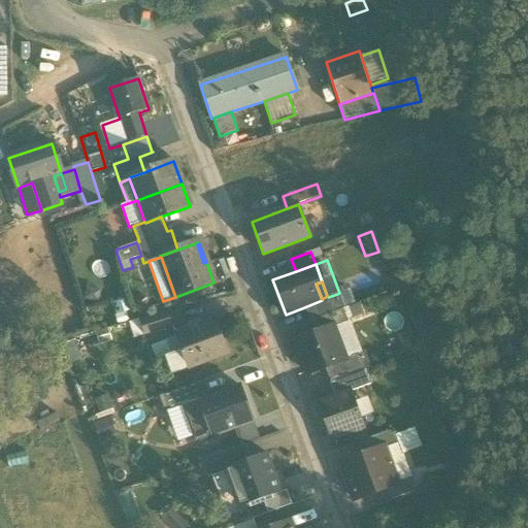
[(342,309),(337,294),(328,297),(327,296),(322,299),(322,300),(304,307),(309,322),(319,319),(324,330),(332,327),(332,328),(348,323),(342,309)]
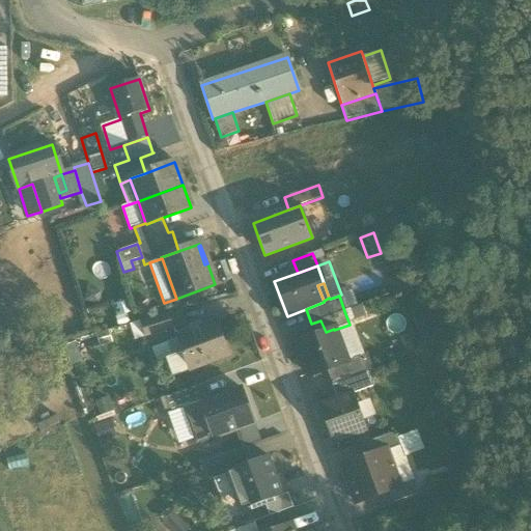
[(140,324),(144,338),(173,329),(168,314),(140,324)]
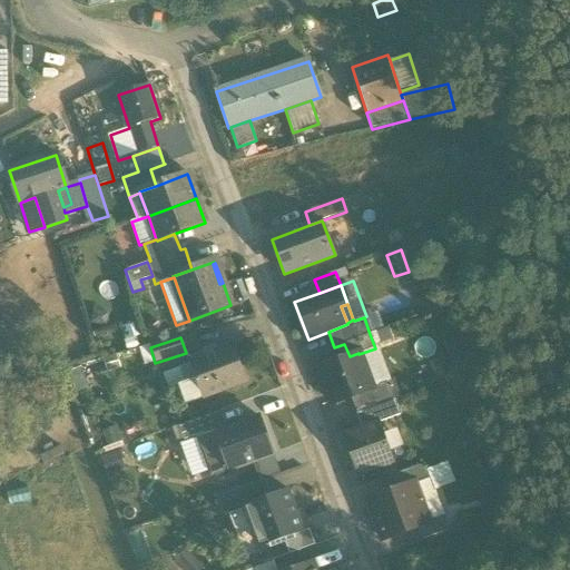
[(189,363),(189,365),(179,369),(185,384),(178,386),(185,404),(247,382),(234,346),(189,363)]
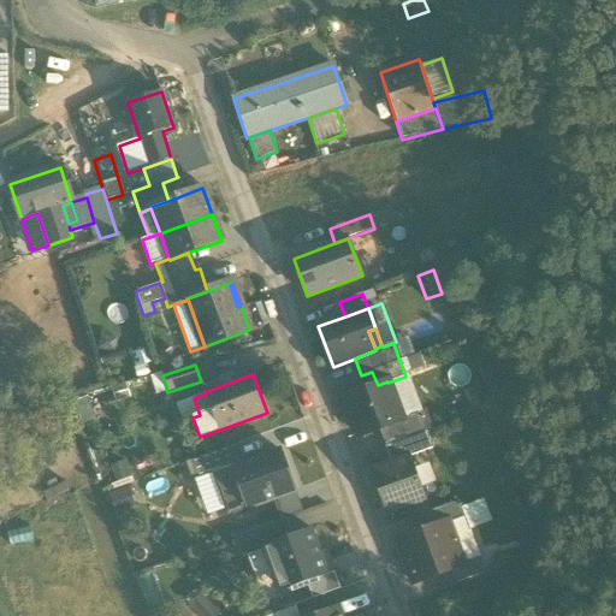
[(167,392),(163,375),(150,379),(157,396),(167,392)]
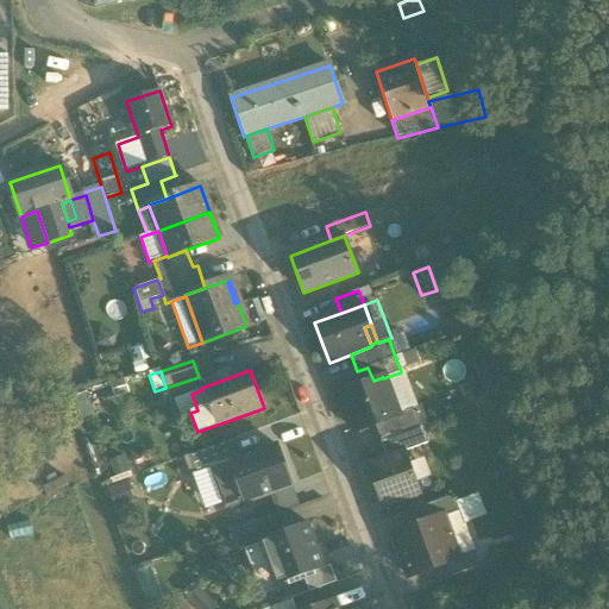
[(401,372),(383,378),(397,416),(414,409),(418,408),(403,371),(401,372)]
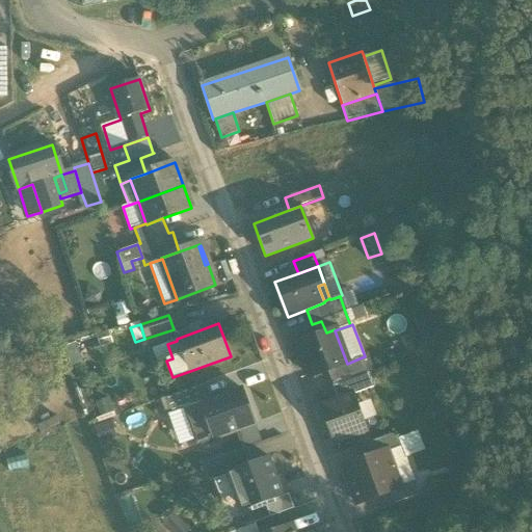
[(297,343),(311,377),(327,371),(347,364),(335,330),(335,329),(326,333),(297,343)]
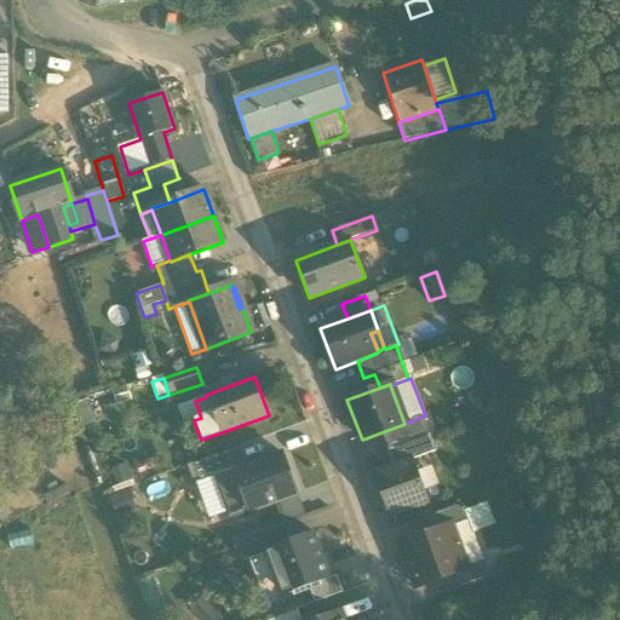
[(474,417),(487,412),(482,391),(468,395),(474,417)]
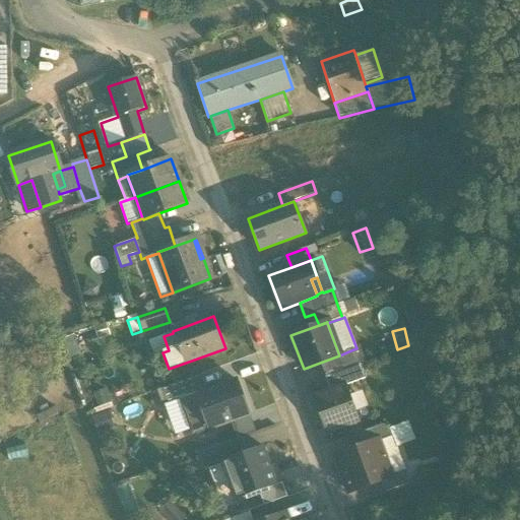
[(59,340),(66,361),(81,354),(74,334),(59,340)]
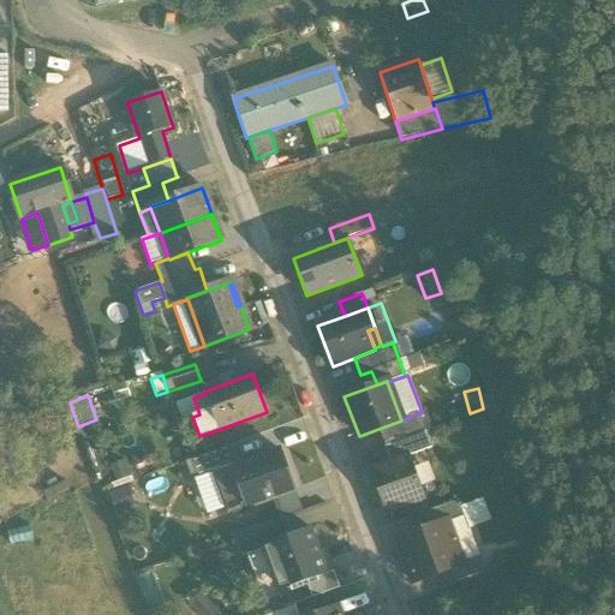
[(180,422),(192,417),(199,415),(193,398),(174,405),(180,422)]
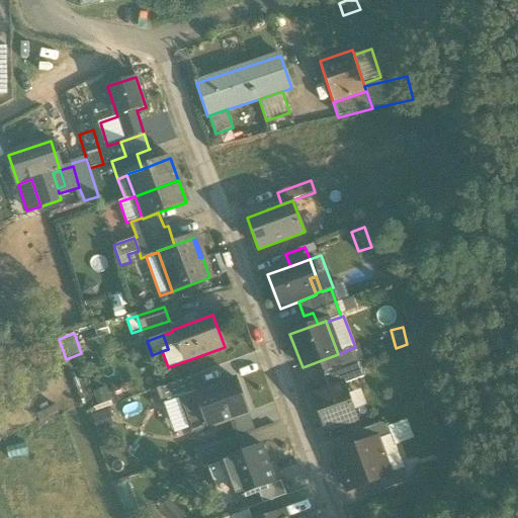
[(358,364),(358,363),(364,361),(358,346),(355,347),(352,348),(358,364)]
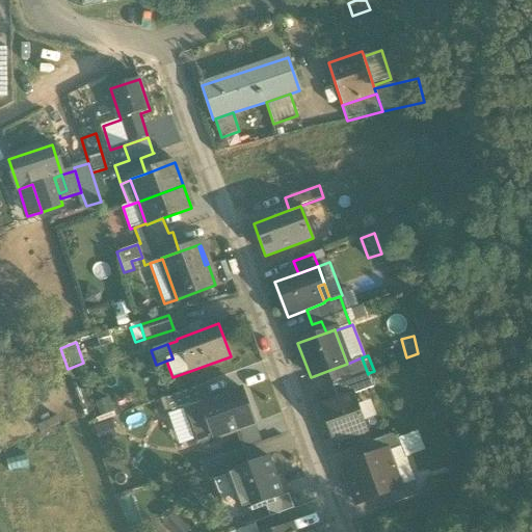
[(334,387),(368,374),(362,357),(347,364),(327,371),(334,387)]
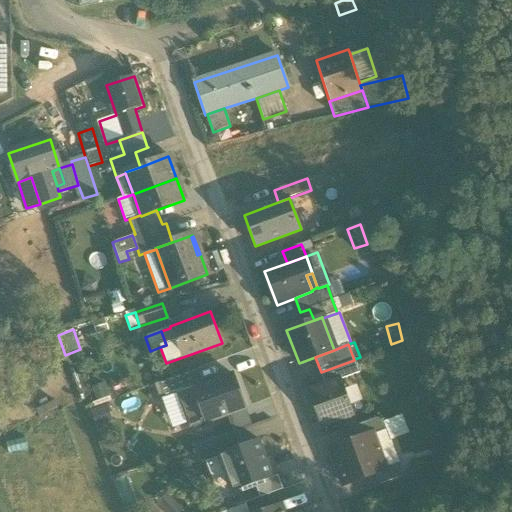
[(354,359),(354,360),(321,372),(320,372),(325,386),(359,373),(354,359)]
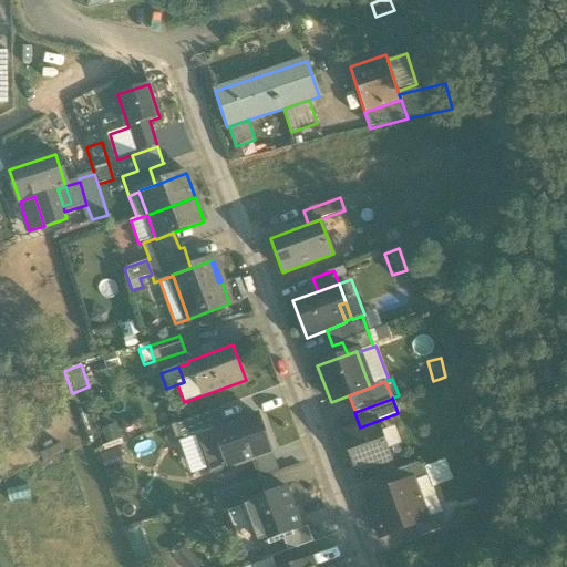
[(215,429),(216,432),(220,430),(214,411),(177,424),(183,441),(196,435),(215,429)]
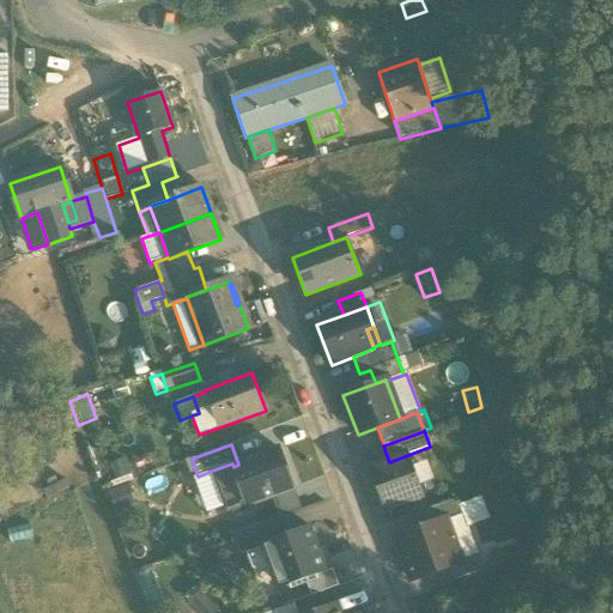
[(234,467),(232,467),(247,505),(272,497),(295,489),(280,449),(238,465),(234,467)]
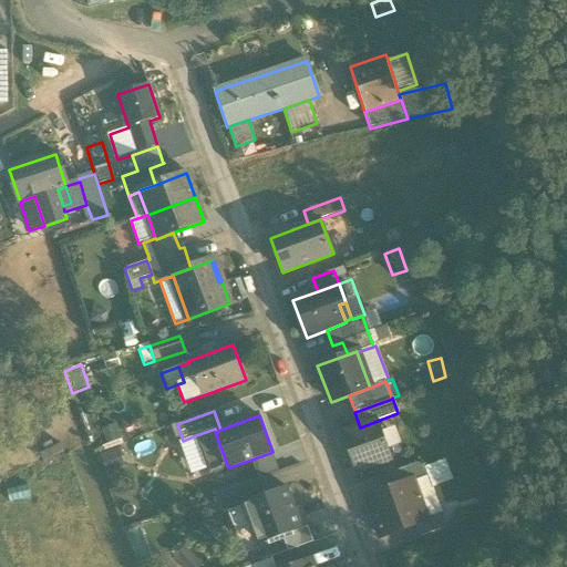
[(342,434),(356,472),(390,460),(387,449),(380,432),(377,422),(342,434)]
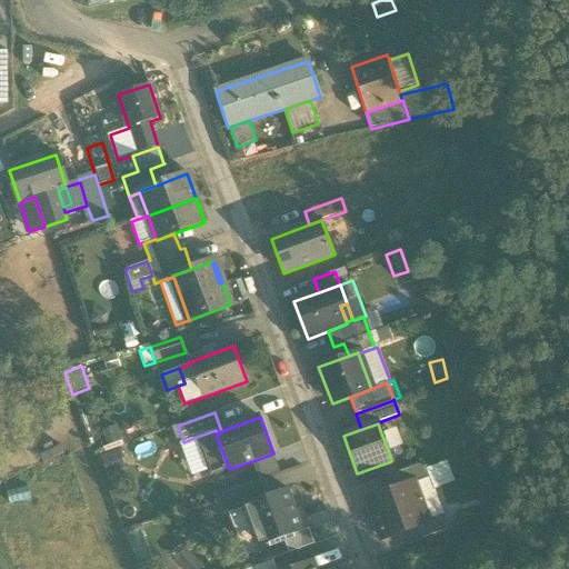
[(102,430),(108,447),(122,441),(117,426),(102,430)]
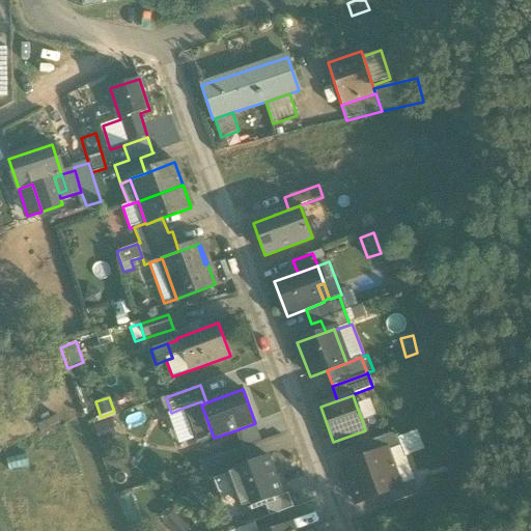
[(370,399),(356,404),(362,420),(375,415),(370,399)]
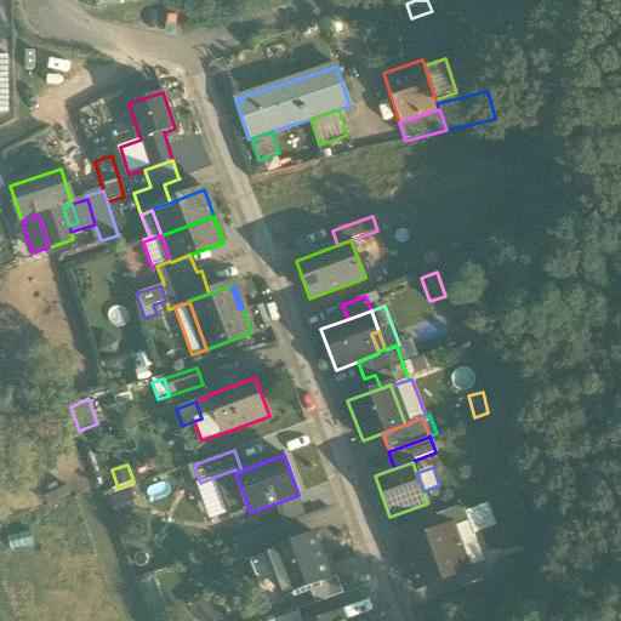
[(235,469),(215,477),(228,513),(231,519),(250,512),(235,473),(237,473),(235,469)]
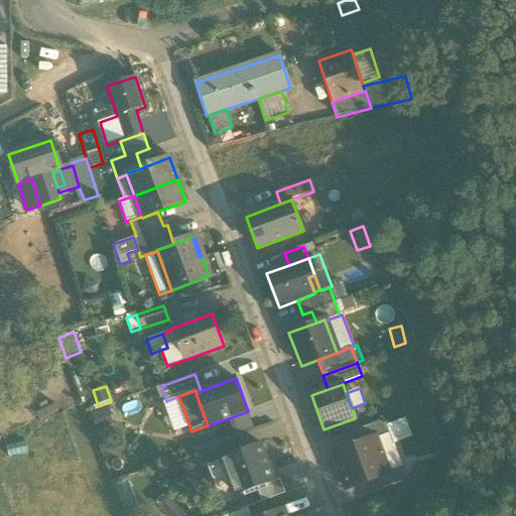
[(178,396),(166,401),(163,402),(174,432),(189,426),(178,396)]
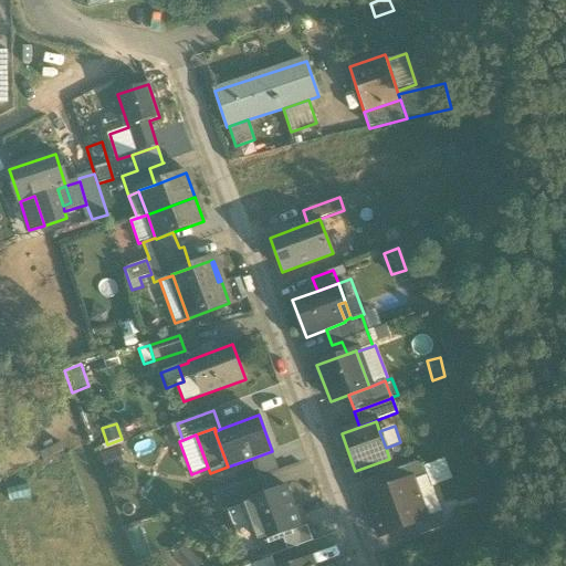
[(118,448),(100,454),(105,472),(125,467),(118,448)]
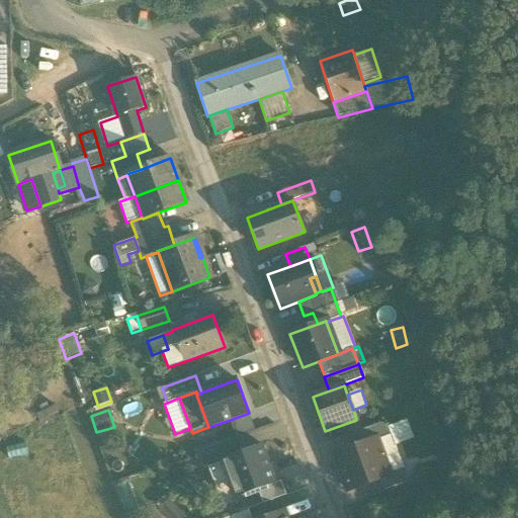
[(249,413),(230,420),(236,437),(240,436),(255,430),(249,413)]
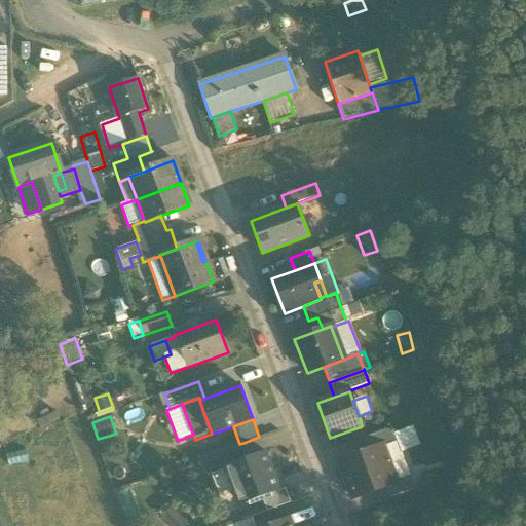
[(396,443),(398,442),(402,452),(420,446),(413,425),(392,434),(396,443)]
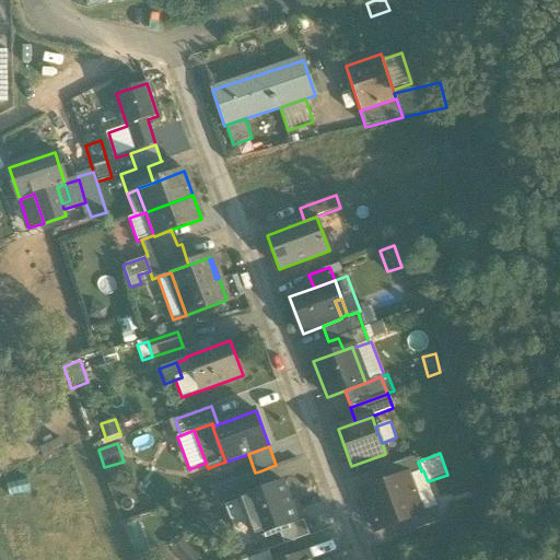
[(378,470),(384,483),(407,476),(407,477),(421,471),(418,462),(416,456),(378,470)]
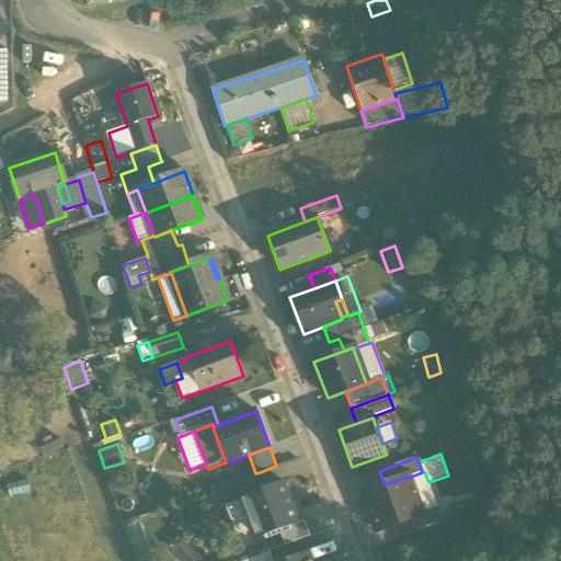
[(424,471),(422,472),(408,478),(421,514),(436,508),(437,508),(428,482),(424,471)]
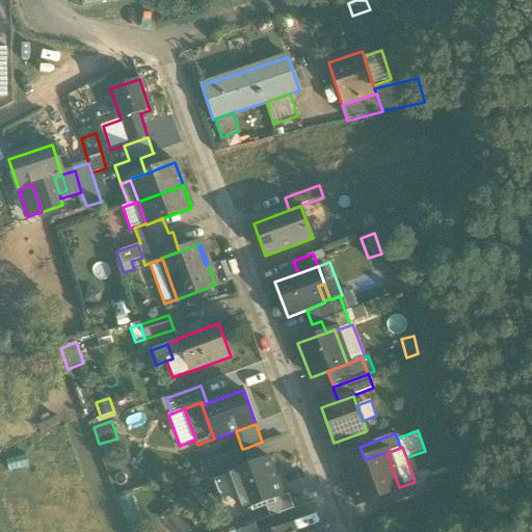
[(202,464),(208,480),(229,473),(229,472),(253,463),(246,448),(242,449),(202,464)]
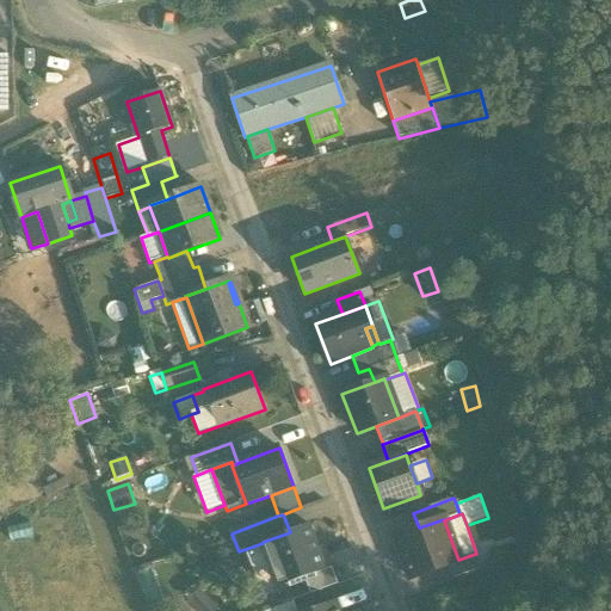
[(394,537),(411,579),(448,565),(460,561),(458,560),(444,520),(444,519),(419,528),(394,537)]
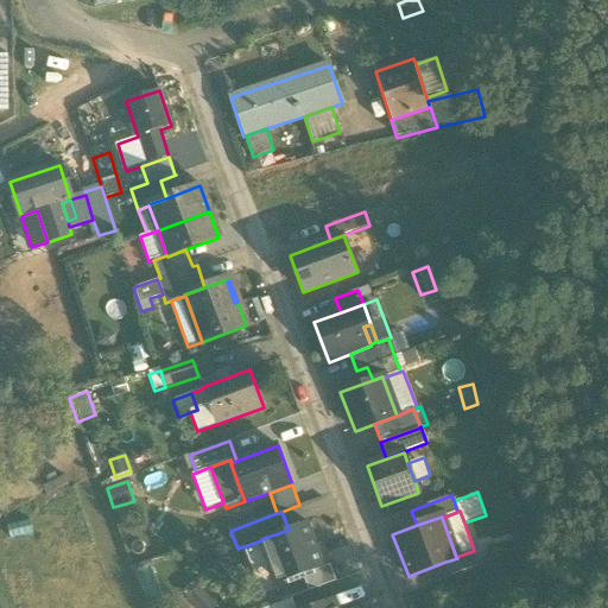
[(277,583),(278,584),(286,581),(289,586),(316,576),(314,571),(323,568),(315,546),(312,546),(305,525),(308,525),(306,523),(289,530),(261,539),(261,540),(267,558),(265,559),(266,563),(270,562),(277,583)]
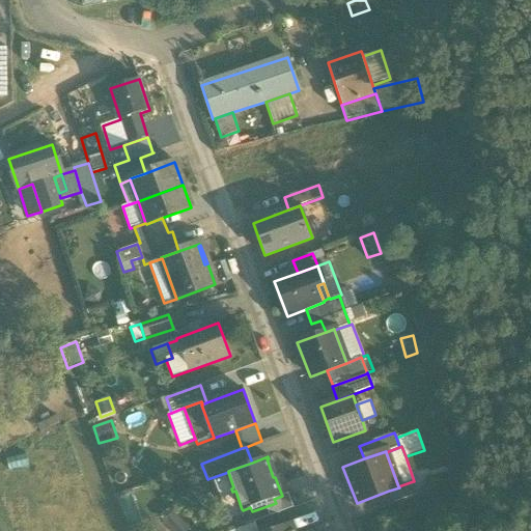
[(275,477),(269,458),(267,458),(273,477),(275,477)]
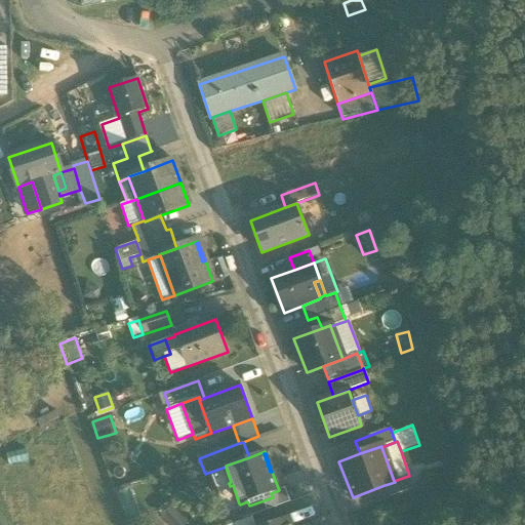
[(226,467),(205,474),(218,511),(239,503),(233,485),(230,486),(229,483),(231,482),(226,467)]
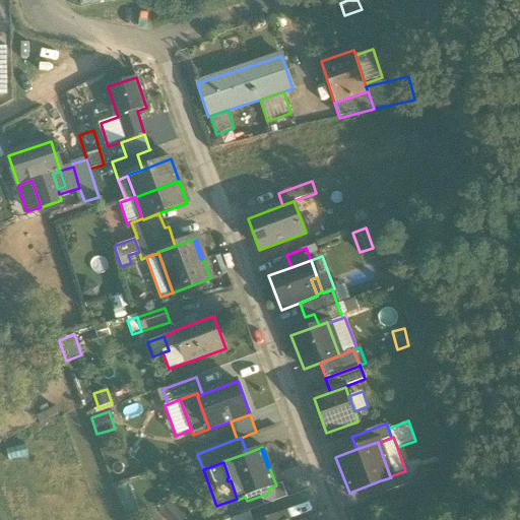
[(173,482),(183,486),(189,472),(178,467),(173,482)]
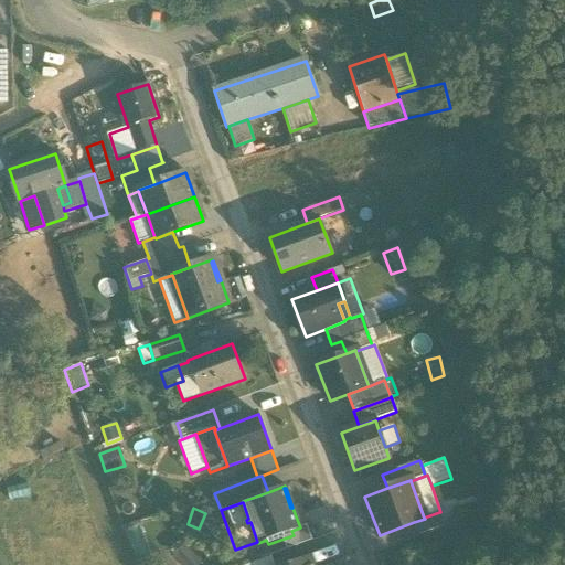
[(414,522),(419,535),(444,526),(439,512),(424,518),(425,519),(414,522)]
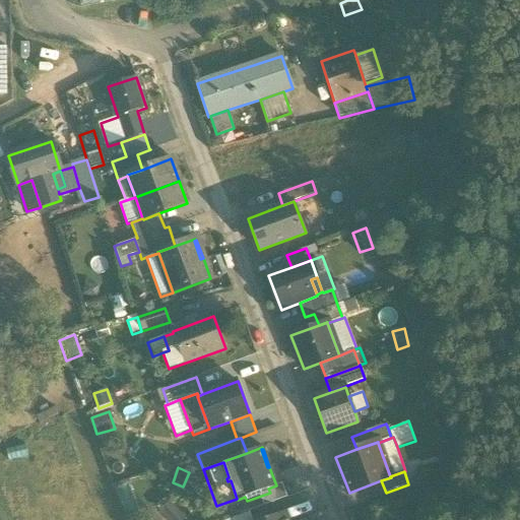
[(166,499),(156,508),(169,519),(184,519),(186,519),(166,499)]
